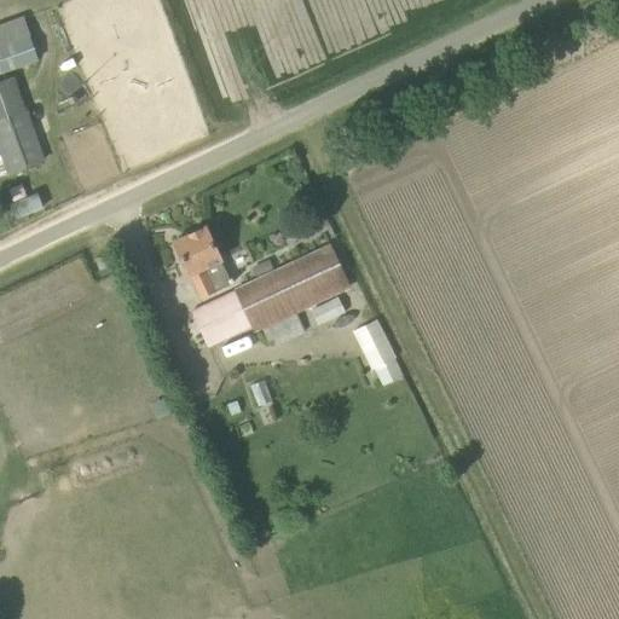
[(0,74),(38,61),(22,17),(0,24),(0,74)]
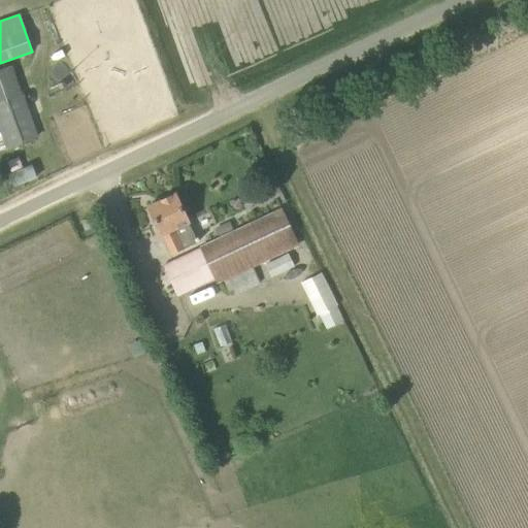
[(0,150),(36,137),(10,66),(0,69),(0,150)]
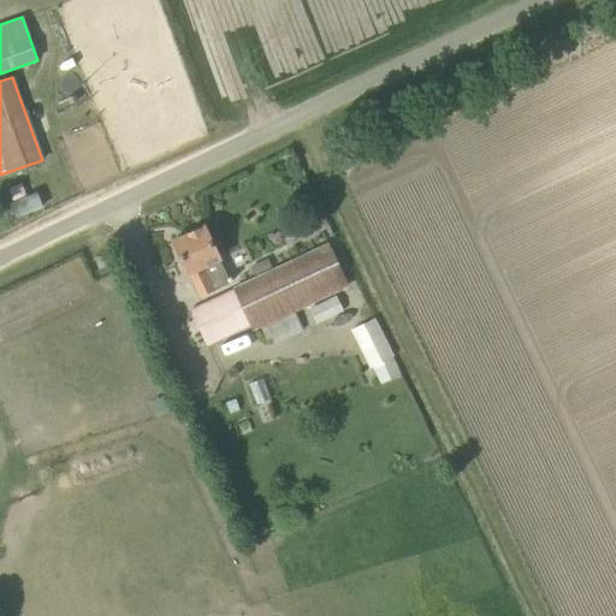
[(199,297),(230,283),(203,227),(173,242),(199,297)]
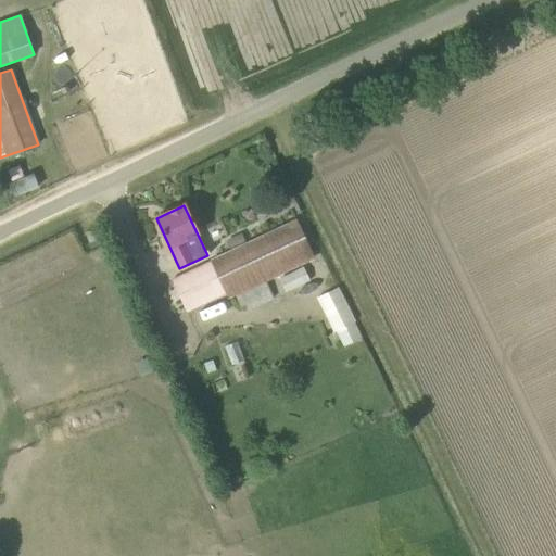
[(266,282),(315,260),(298,222),(245,245),(230,252),(172,279),(187,313),(226,294),(228,300),(237,297),(266,282)]
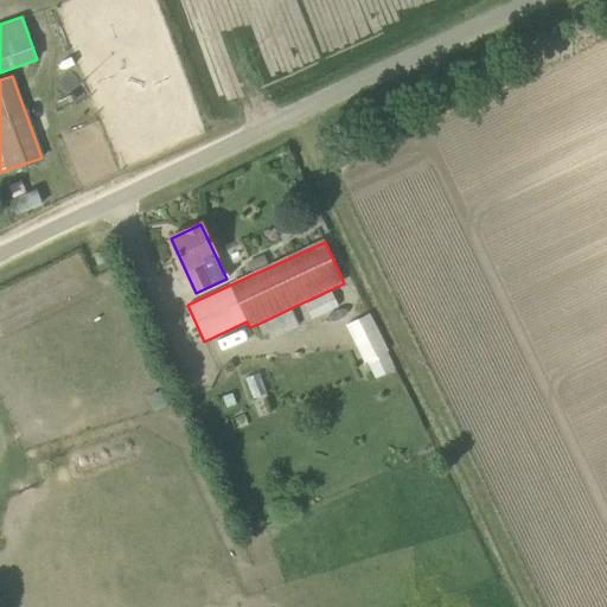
[(396,369),(388,352),(369,314),(345,325),(364,364),(368,363),(376,379),(396,369)]
